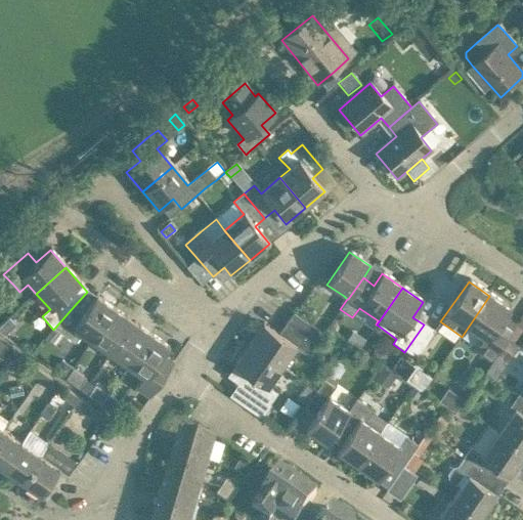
[(491,361),(506,341),(509,337),(516,327),(504,318),(510,310),(489,296),(468,328),(481,337),(473,349),(491,361)]
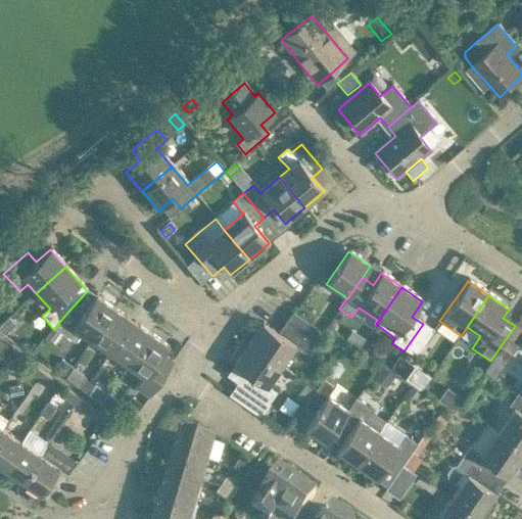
[(75,304),(53,329),(74,343),(80,335),(91,342),(113,310),(95,296),(85,312),(75,304)]
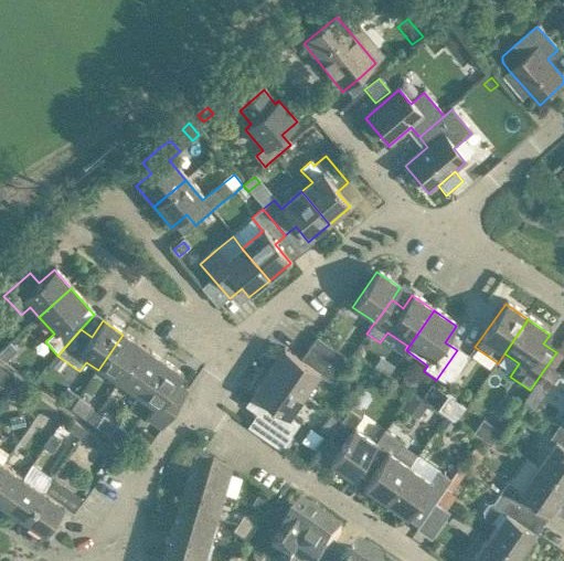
[(123,335),(98,370),(118,383),(142,348),(123,335)]
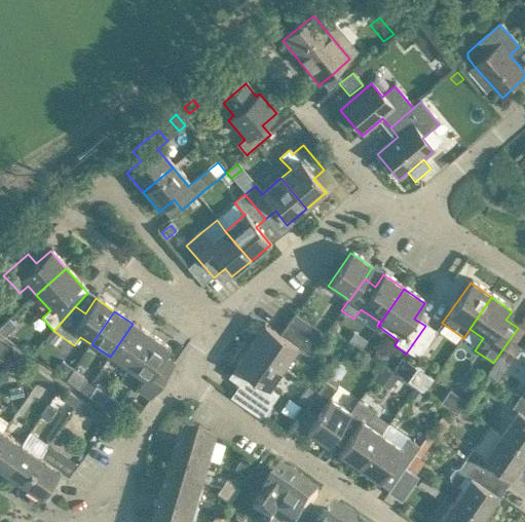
[(287,326),(313,345),(321,335),(294,315),(287,326)]
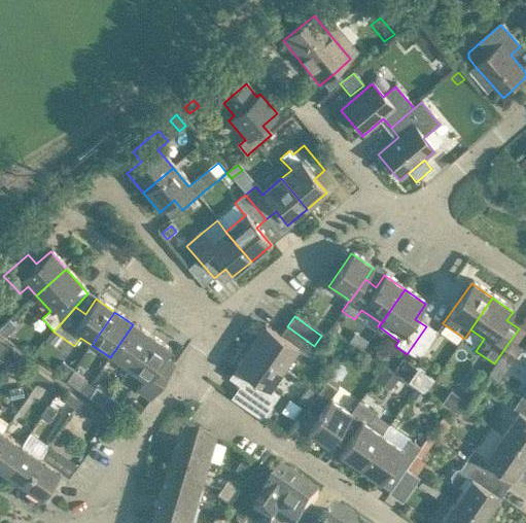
[(9,321),(0,328),(0,333),(5,338),(15,327),(9,321)]
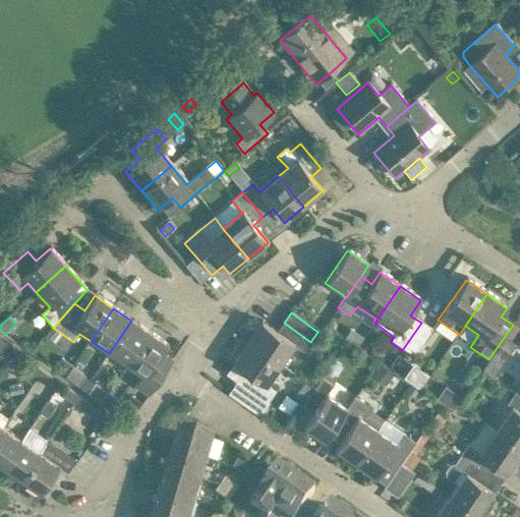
[(126,365),(150,333),(131,321),(109,353),(126,365)]
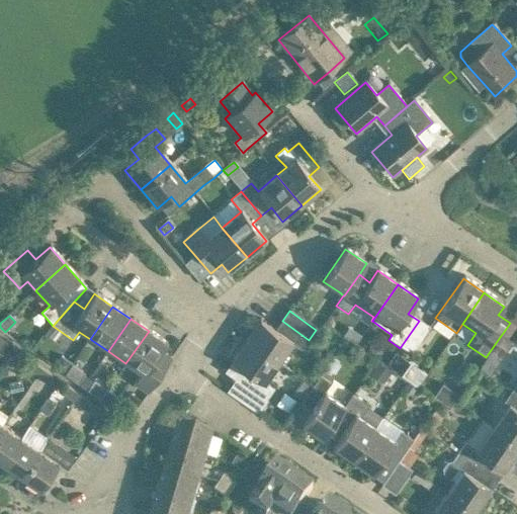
[(300,351),(309,340),(282,321),(274,331),(260,321),(246,341),(278,364),(291,345),(300,351)]
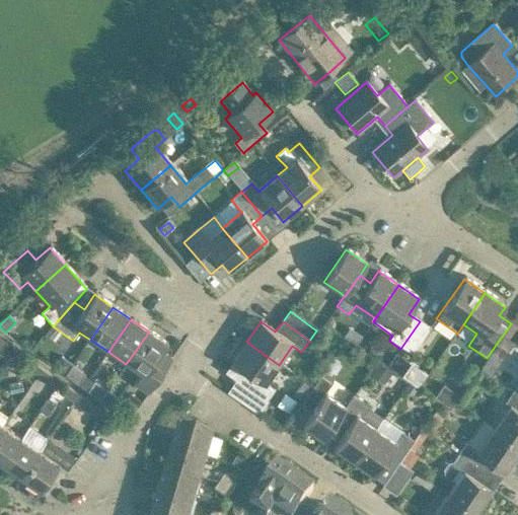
[(412,356),(426,336),(431,328),(420,321),(400,349),(412,356)]
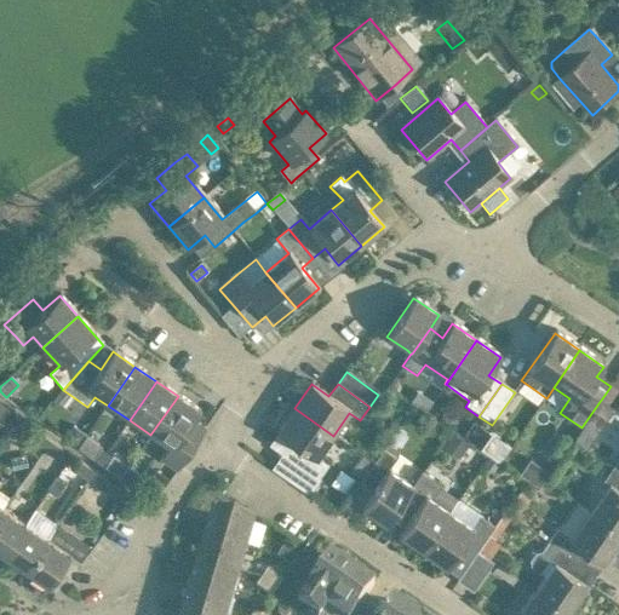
[(200,412),(178,396),(150,435),(167,447),(159,460),(164,463),(176,471),(176,472),(205,431),(193,423),(200,412)]
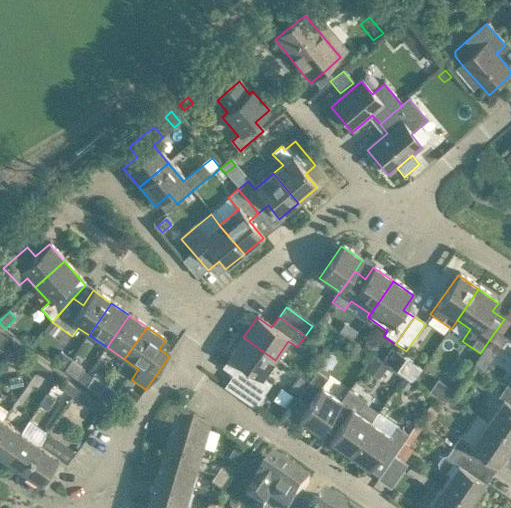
[(254,409),(254,408),(262,397),(270,385),(271,385),(262,379),(275,360),(243,337),(229,358),(240,365),(224,388),(254,409)]
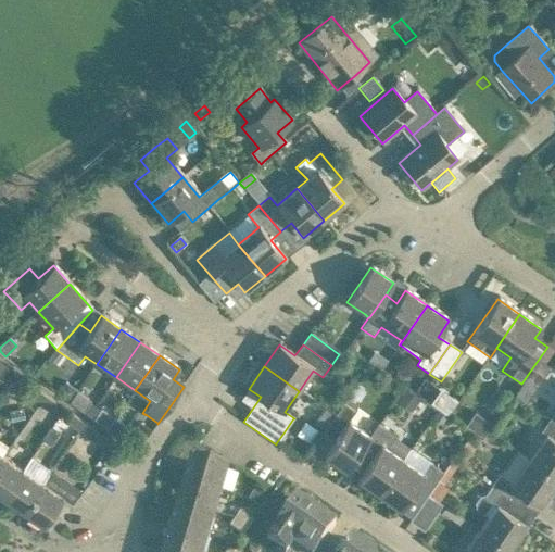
[(55,394),(68,404),(76,393),(76,392),(76,391),(64,384),(55,394)]
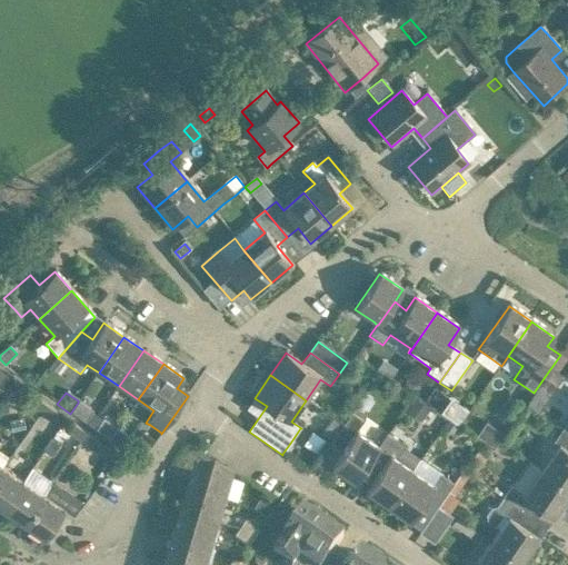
[(534,394),(525,406),(534,413),(536,415),(545,402),(534,394)]
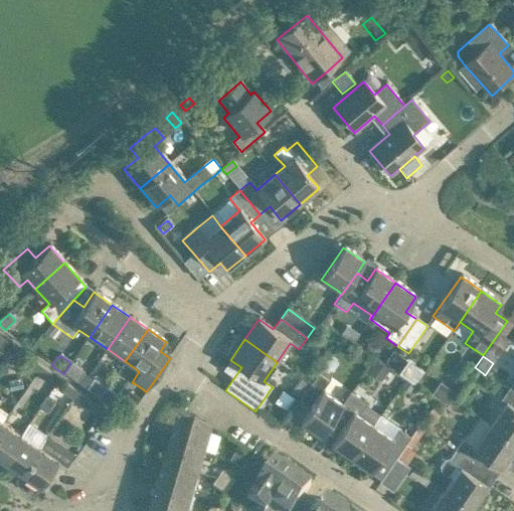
[(329,358),(323,368),(332,373),(338,364),(329,358)]
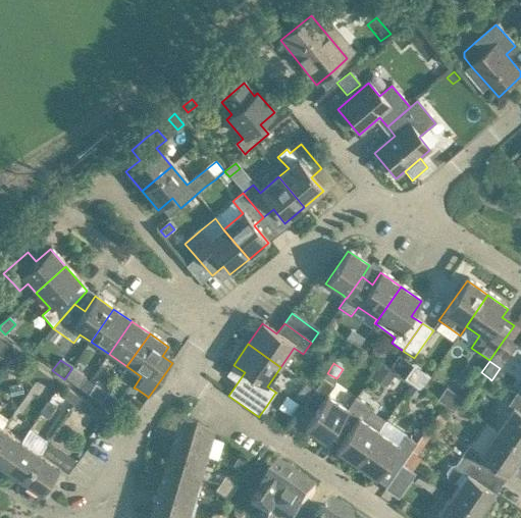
[(37,380),(42,373),(31,365),(25,372),(37,380)]
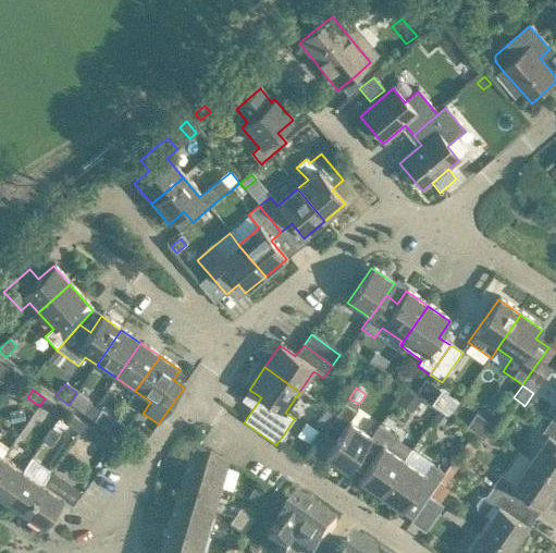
[(91,404),(77,393),(76,394),(69,405),(84,415),(91,404)]
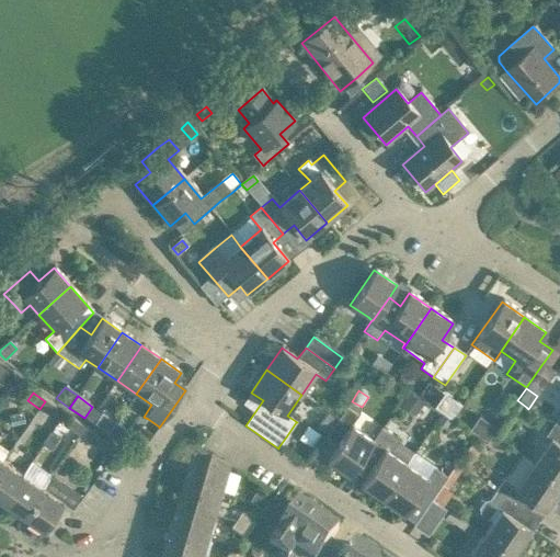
[(409,396),(401,408),(414,417),(422,405),(409,396)]
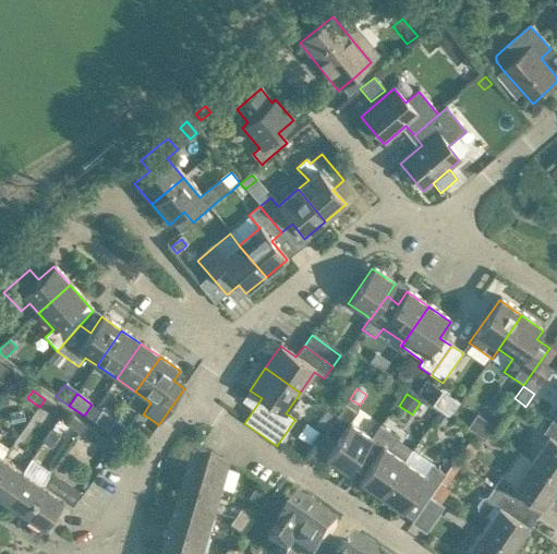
[(449,397),(439,411),(456,422),(465,408),(449,397)]
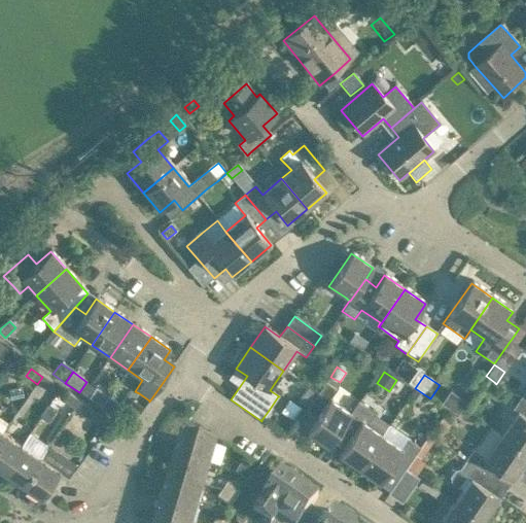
[(47,391),(53,383),(42,377),(37,384),(47,391)]
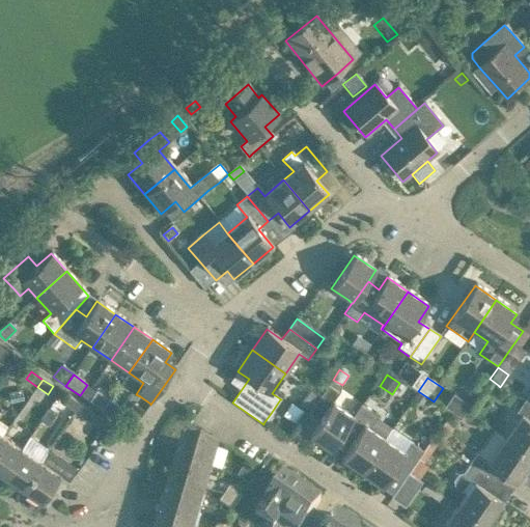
[(529,393),(517,385),(509,394),(515,398),(524,404),(529,407),(529,393)]
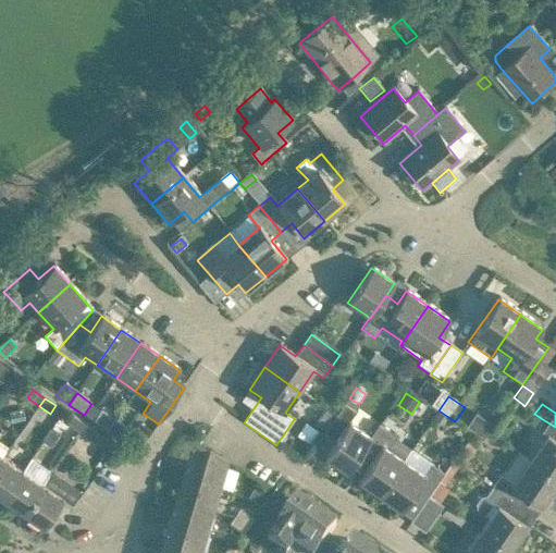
[(371,439),(369,438),(349,424),(356,414),(344,406),(334,419),(324,434),(335,442),(323,457),(346,474),(353,464),(371,439)]
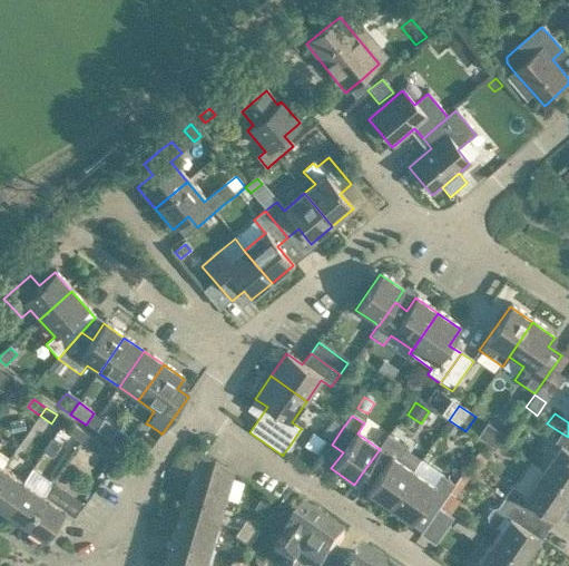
[(110,441),(111,440),(117,432),(117,431),(118,430),(102,420),(95,431),(110,441)]
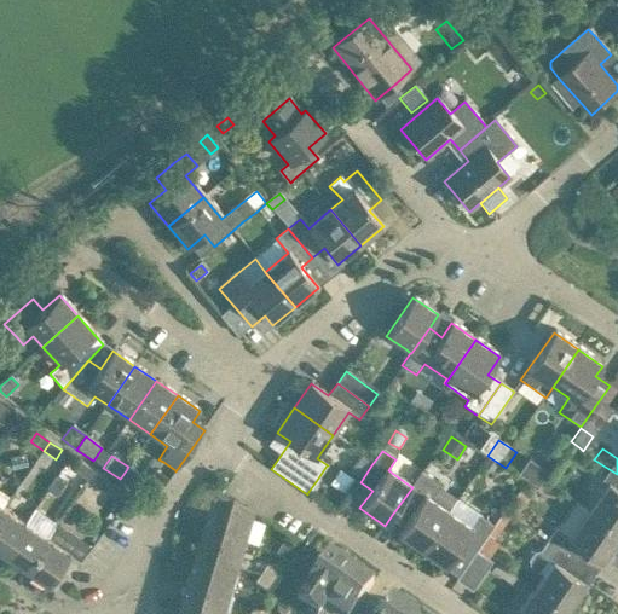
[(361,457),(348,474),(361,482),(371,465),(361,457)]
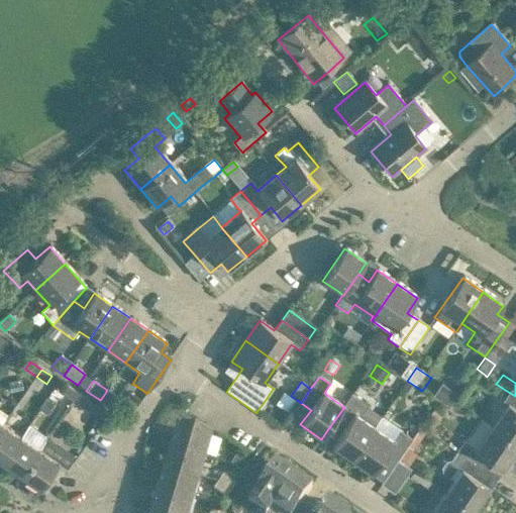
[(407,383),(402,391),(410,396),(415,388),(407,383)]
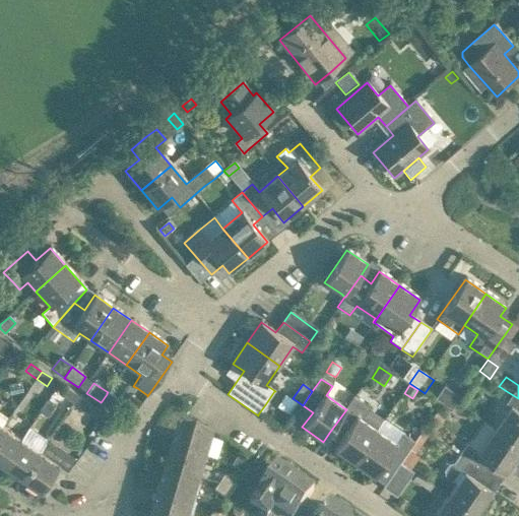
[(74,404),(79,397),(67,389),(62,396),(74,404)]
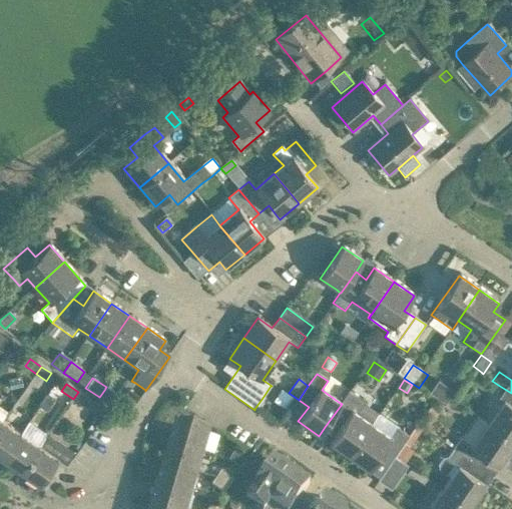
[(445,386),(435,400),(451,410),(460,397),(445,386)]
